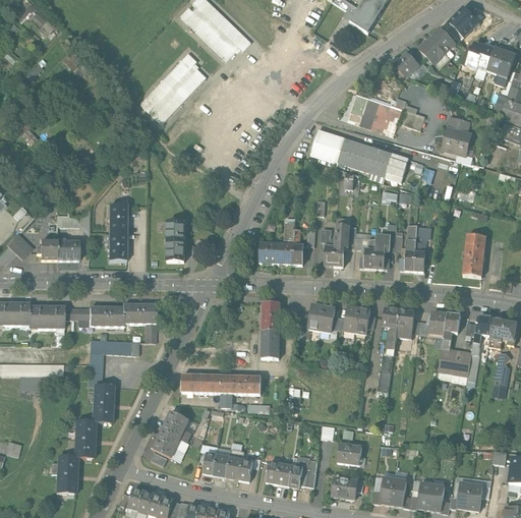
[(185,0),(178,9),(181,11),(190,2),(192,0),(185,0)]
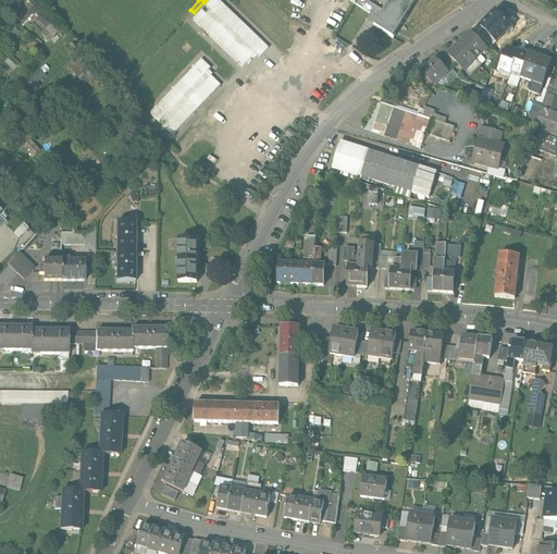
[(202,7),(193,16),(243,64),(256,51),(259,54),(269,45),(221,0),(209,0),(206,3),(209,7),(206,11),(202,7)]
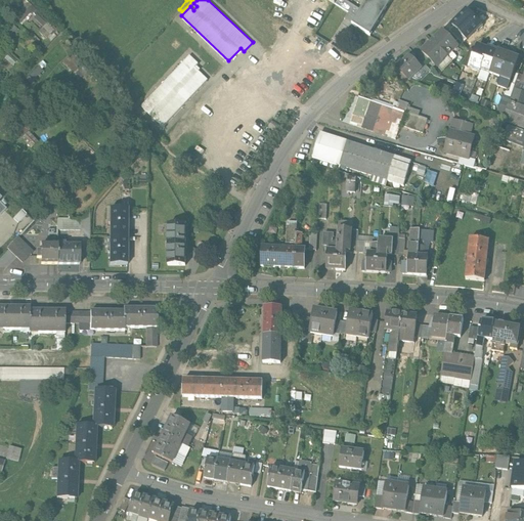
[(346,0),(342,5),(356,14),(352,20),(369,32),(390,0),(364,0),(360,7),(350,0),(346,0)]
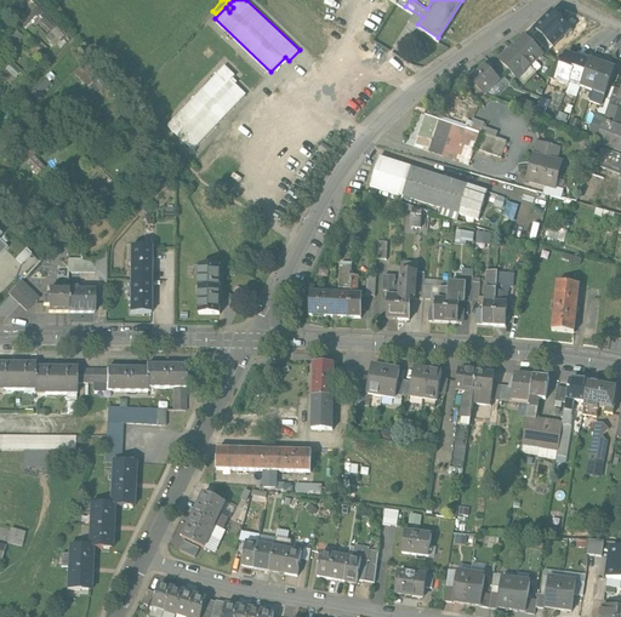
[(18,17),(23,24),(40,12),(34,5),(18,17)]
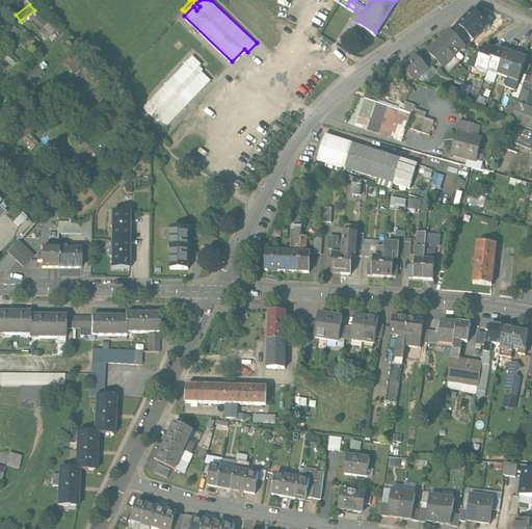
[(458,22),(460,24),(473,36),(483,28),(484,29),(490,23),(484,17),(483,19),(473,8),(458,22)]
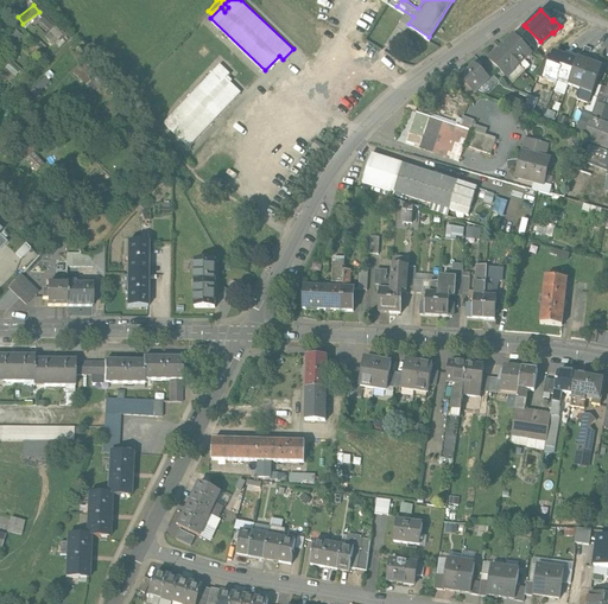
[(521,32),(536,48),(540,42),(526,27),(521,32)]
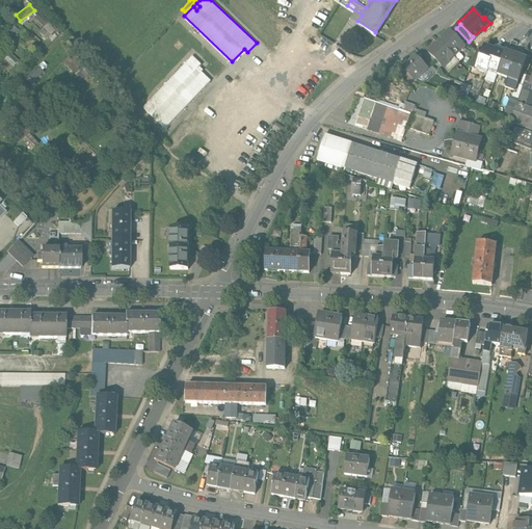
[(469,42),(456,28),(451,32),(464,46),(469,42)]
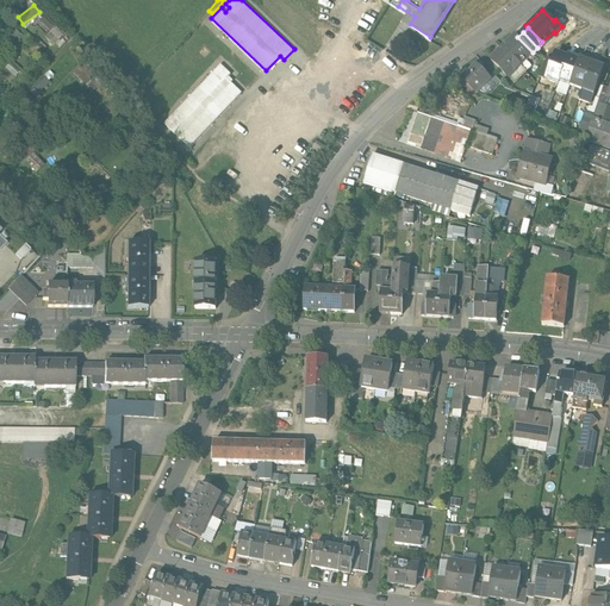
[(517,37),(515,33),(503,45),(521,64),(533,52),(517,37)]
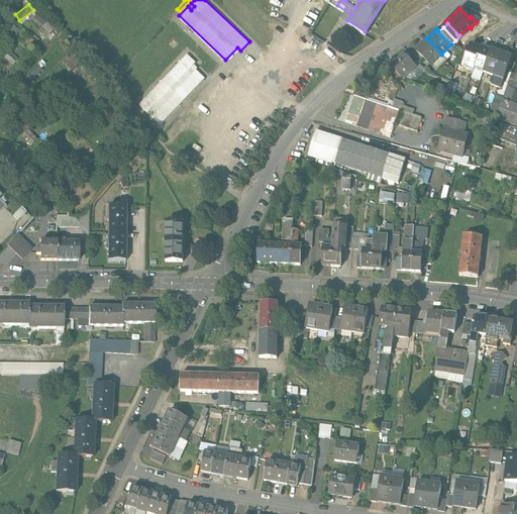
[(441,55),(426,38),(416,48),(424,57),(431,64),(441,55)]
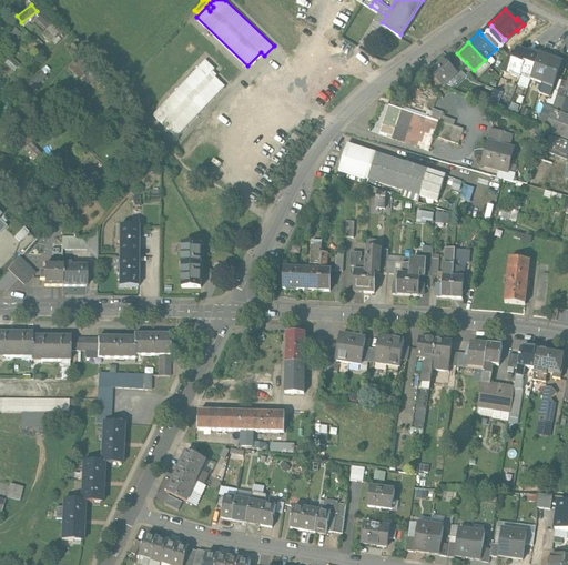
[(528,50),(517,47),(508,71),(519,76),(520,73),(528,51),(528,50)]
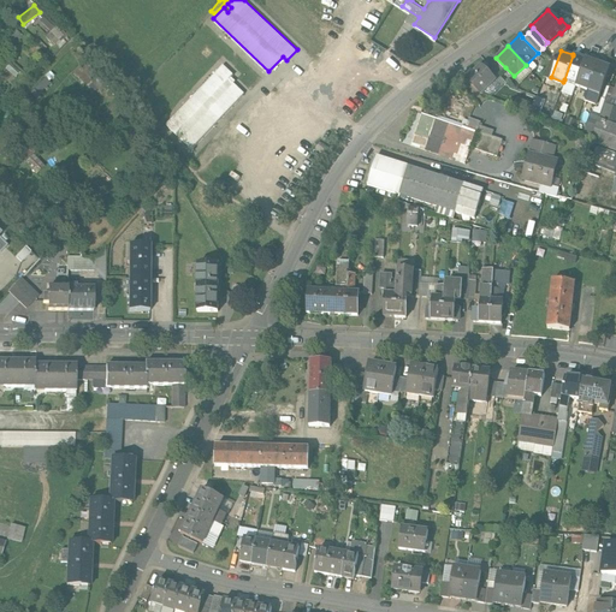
[(586,57),(573,53),(573,54),(573,55),(564,79),(575,83),(586,57)]
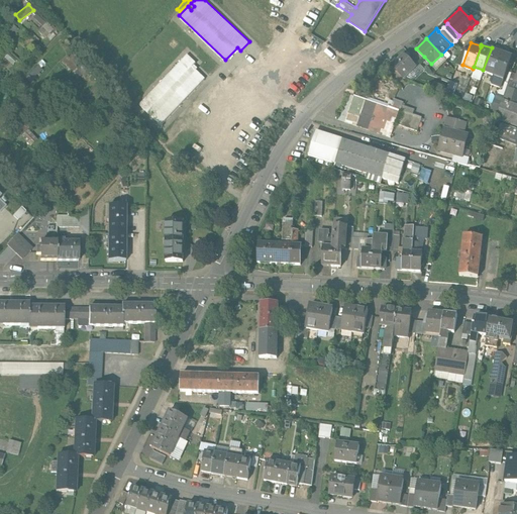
[(501,52),(492,47),(483,70),(493,74),(501,52)]
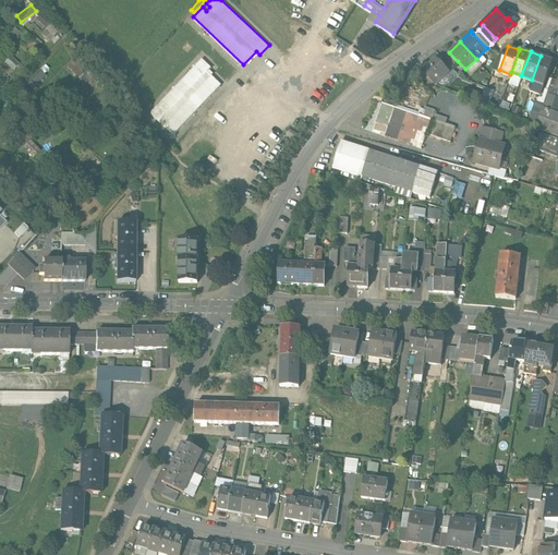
[(458,61),(449,52),(445,57),(452,65),(458,61)]
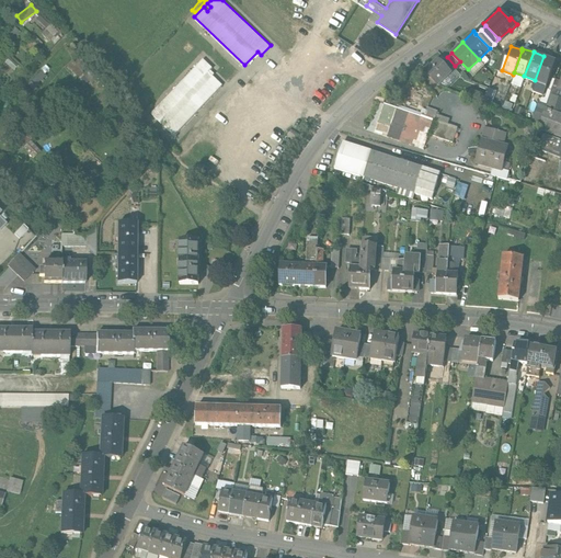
[(554,60),(544,56),(535,80),(546,84),(554,60)]
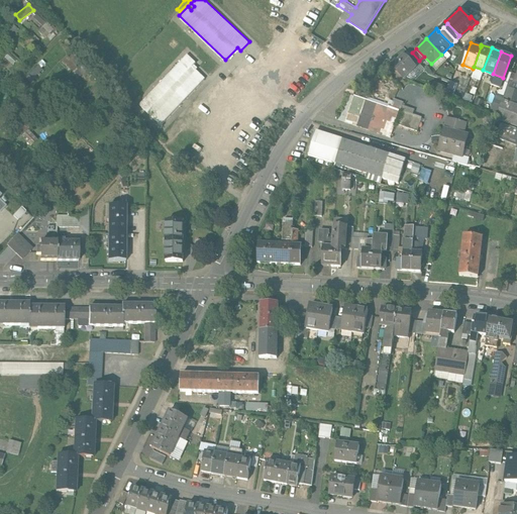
[(195,61),(187,53),(138,102),(147,110),(150,107),(154,110),(151,114),(160,122),(204,76),(192,65),(195,61)]
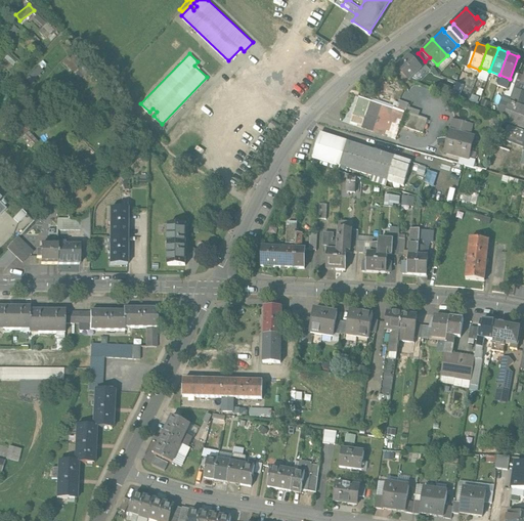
[(409,53),(397,66),(409,78),(421,67),(409,53)]
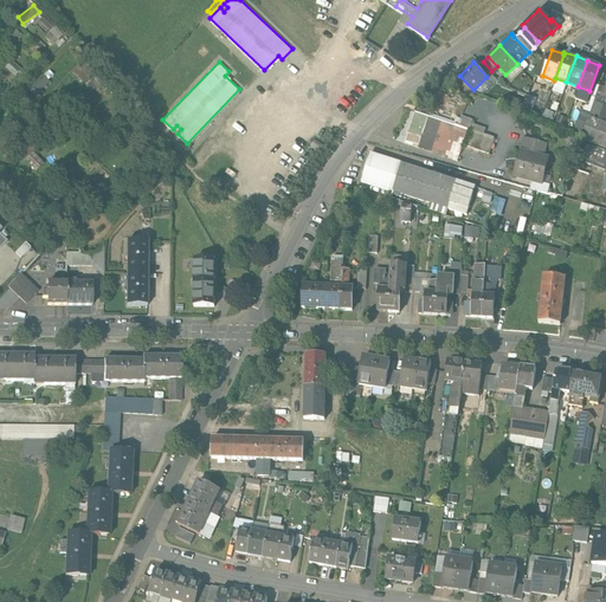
[(605,110),(605,107),(605,94),(604,94),(605,88),(605,84),(599,83),(588,115),(605,121),(605,110)]
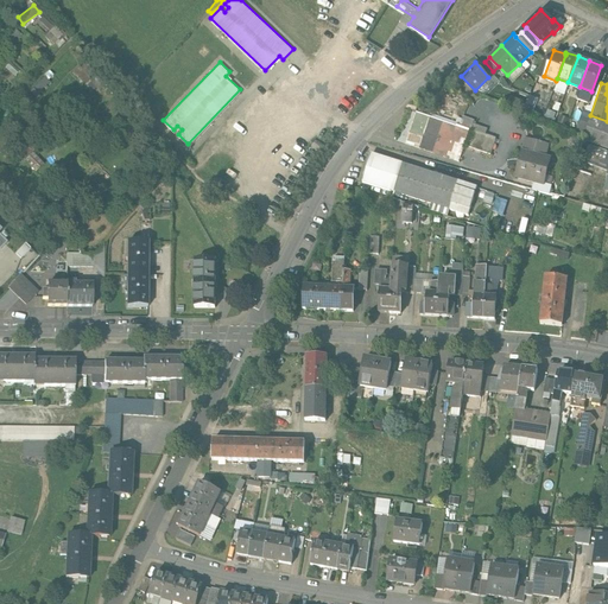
[(523,101),(511,95),(507,103),(520,108),(523,101)]
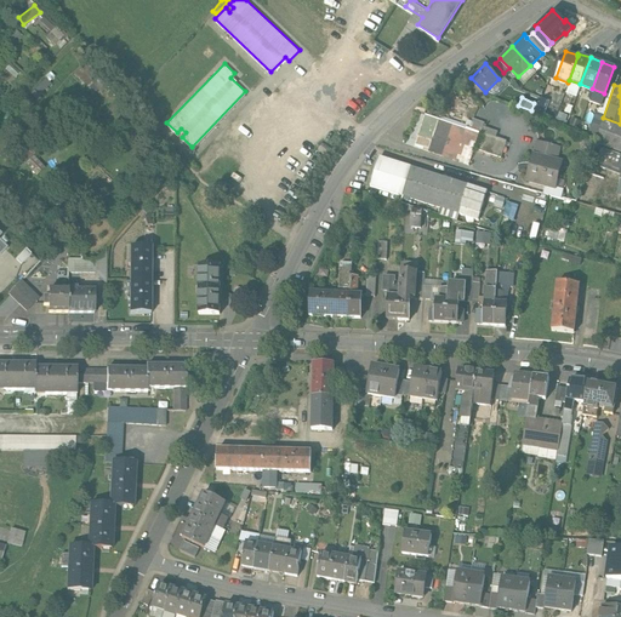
[(514,142),(425,112),(414,143),(468,163),(474,147),(508,158),(514,142)]
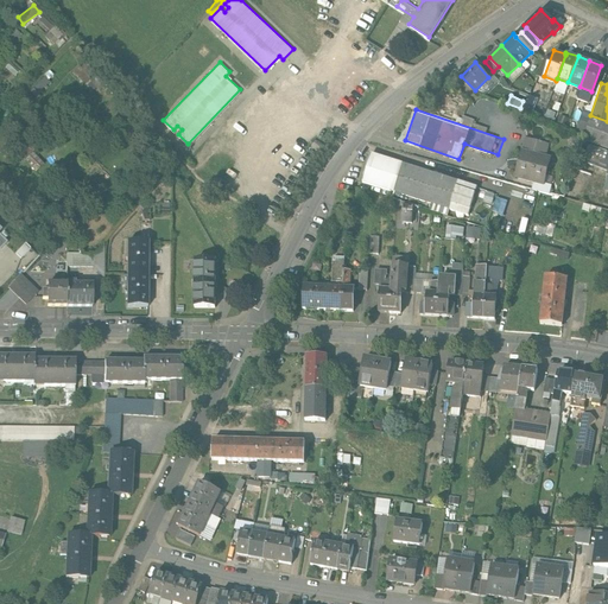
[(607,121),(590,115),(583,138),(607,146),(607,150),(589,144),(583,159),(607,167),(607,165),(607,121)]
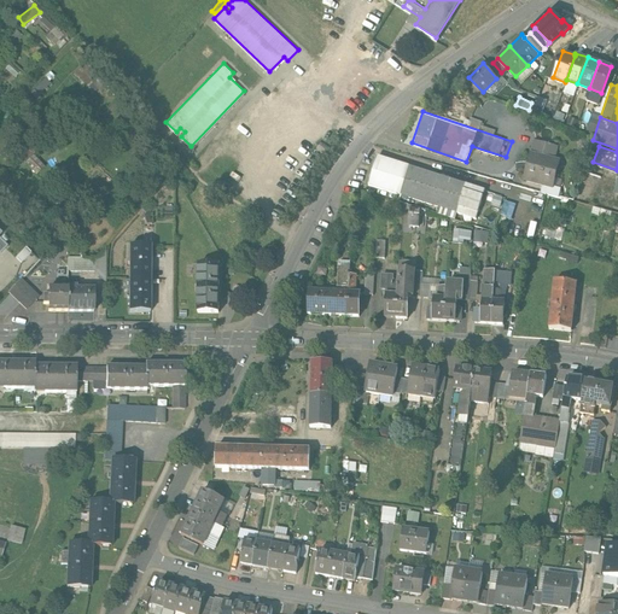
[(557,145),(535,140),(531,152),(524,177),(542,182),(553,185),(553,183),(559,159),(552,157),(553,156),(557,145)]
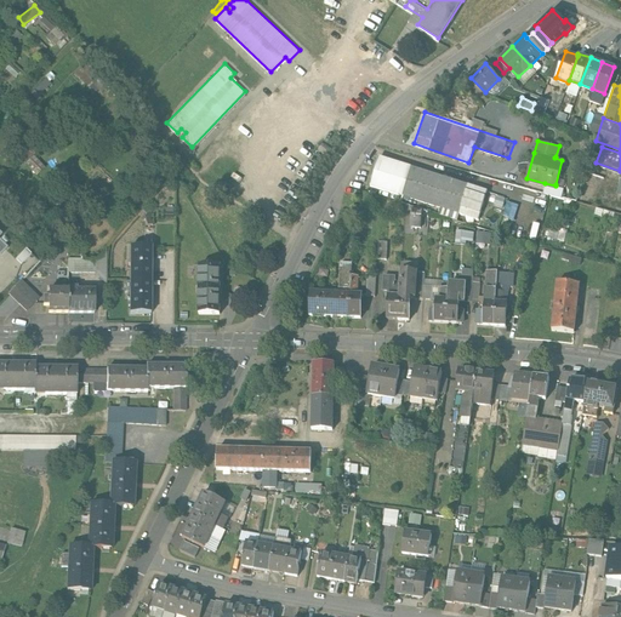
[(467,183),(379,155),(370,183),(459,211),(467,183)]
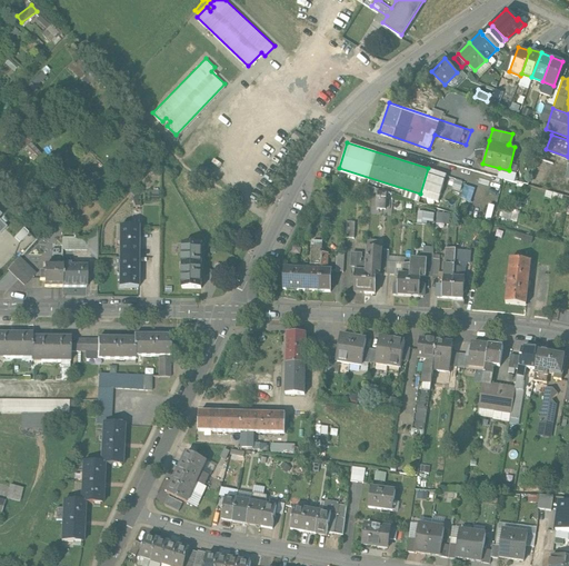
[(553,161),(537,156),(527,184),(545,188),(553,161)]
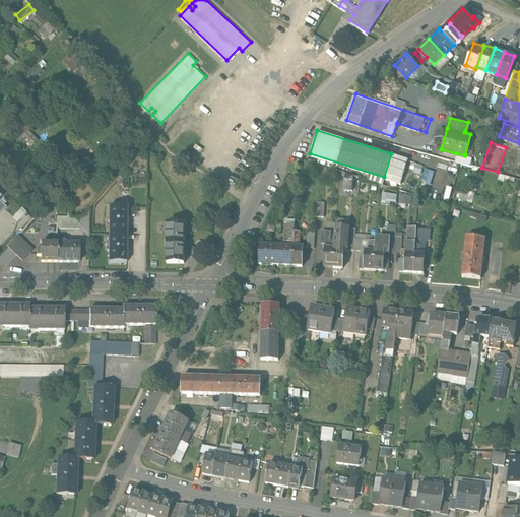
[(408,158),(391,153),(384,177),(400,182),(408,158)]
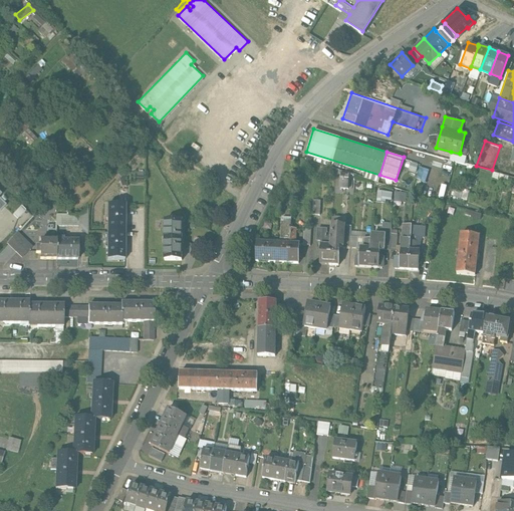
[(460,154),(451,152),(450,158),(465,162),(466,155),(460,153),(460,154)]
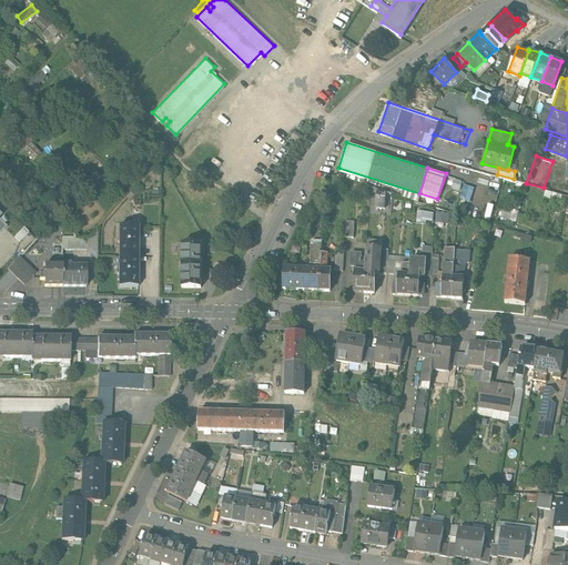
[(464,181),(459,194),(469,197),(474,184),(464,181)]
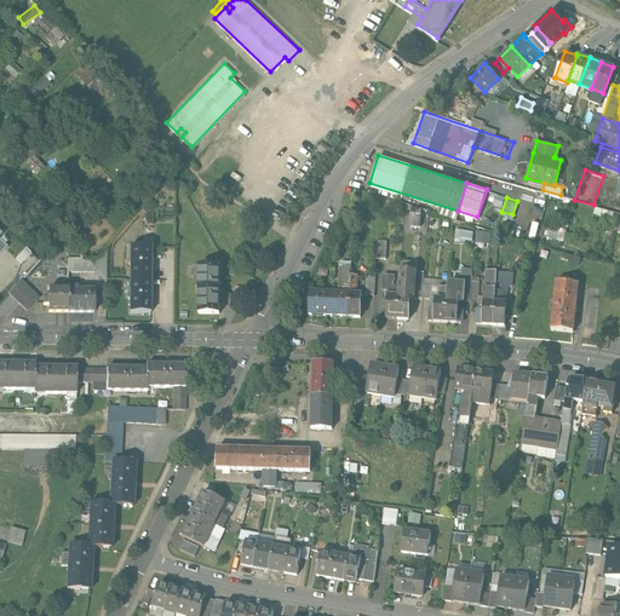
[(418,208),(411,208),(409,224),(419,225),(420,214),(418,208)]
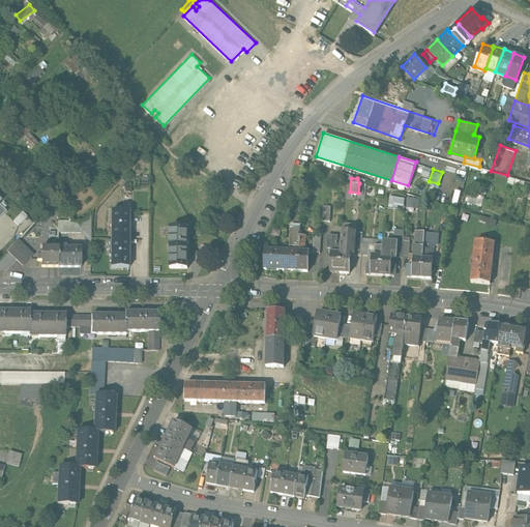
[(392,202),(403,203),(404,196),(393,195),(392,202)]
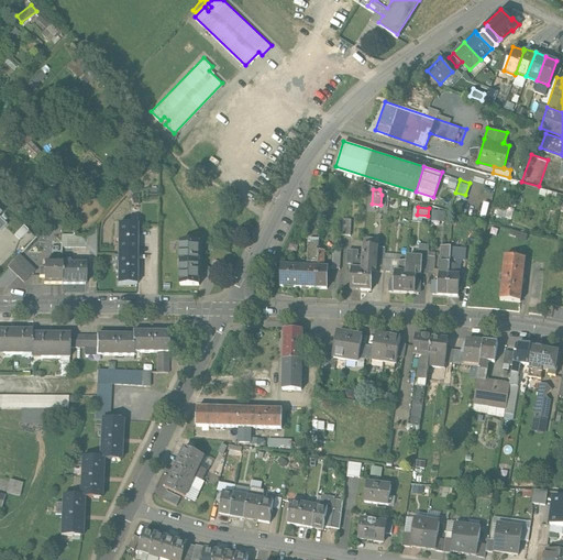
[(138,221),(119,221),(118,251),(136,252),(138,221)]
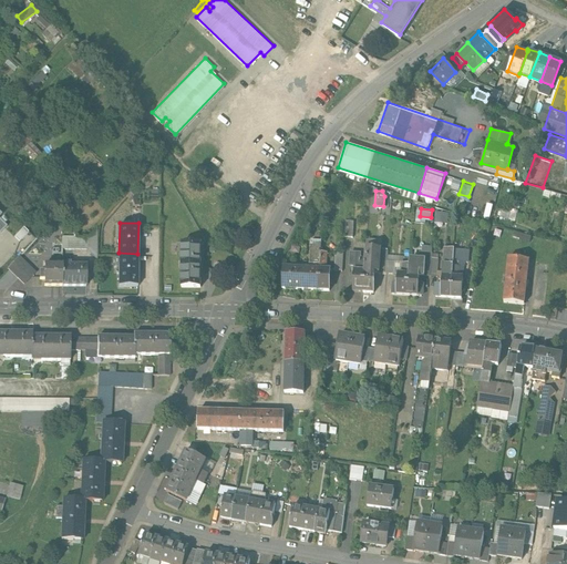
[(62,234),(52,234),(52,250),(62,250),(62,246),(62,234)]
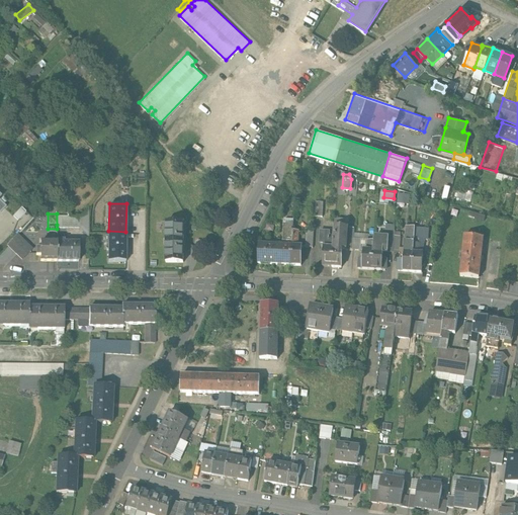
[(79,213),(57,213),(57,225),(79,225),(79,213)]
